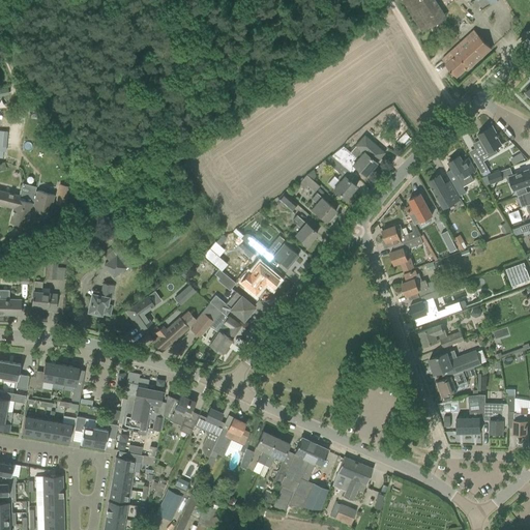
[(436,0),(402,0),(420,33),(446,19),(436,0)]
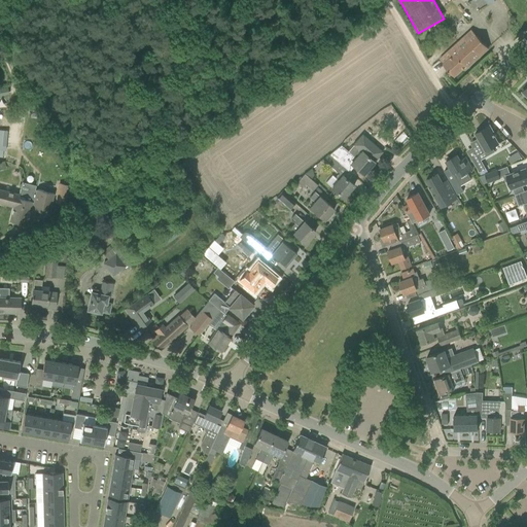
[(444,64),(443,65),(454,77),(466,66),(467,68),(488,48),(471,30),(440,60),(444,64)]
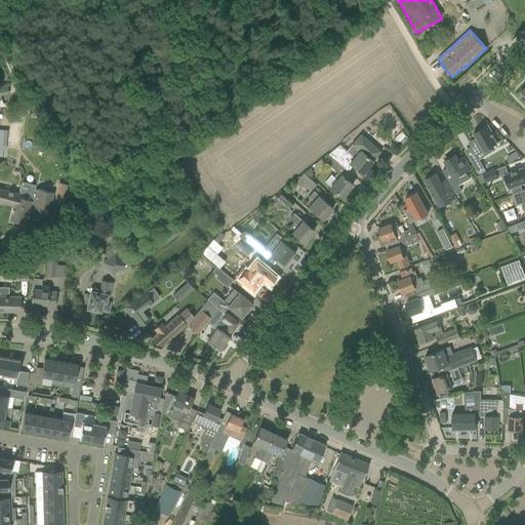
[(390,127),(396,122),(389,111),(381,116),(390,127)]
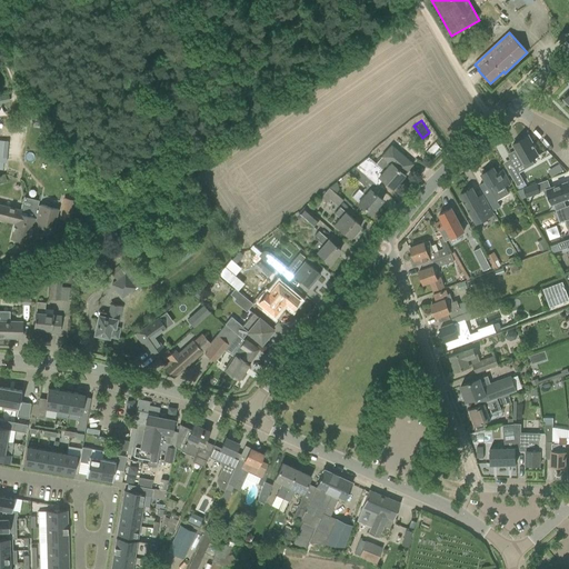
[(510,146),(513,152),(506,157),(513,169),(521,165),(525,170),(532,166),(529,161),(536,157),(531,149),(532,148),(526,138),(510,146)]
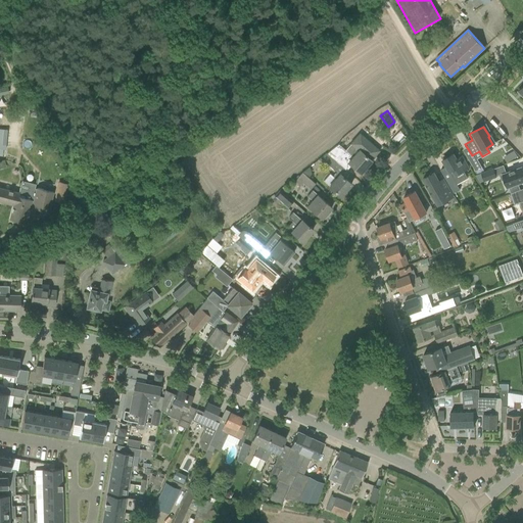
[(399,131),(390,139),(395,144),(403,136),(399,131)]
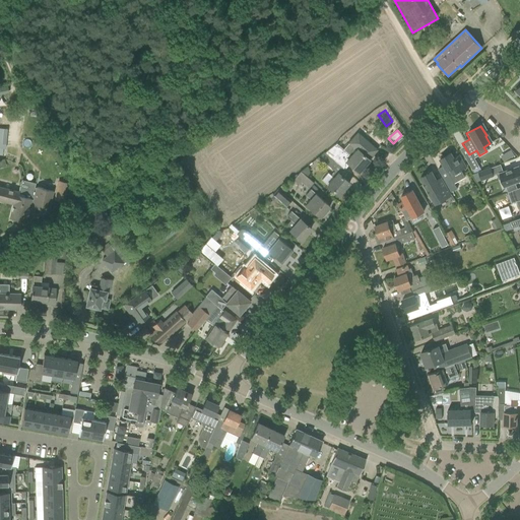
[(334,160),(339,165),(344,170),(349,165),(359,172),(369,159),(377,150),(358,133),(348,143),(356,149),(350,156),(343,150),(334,160)]
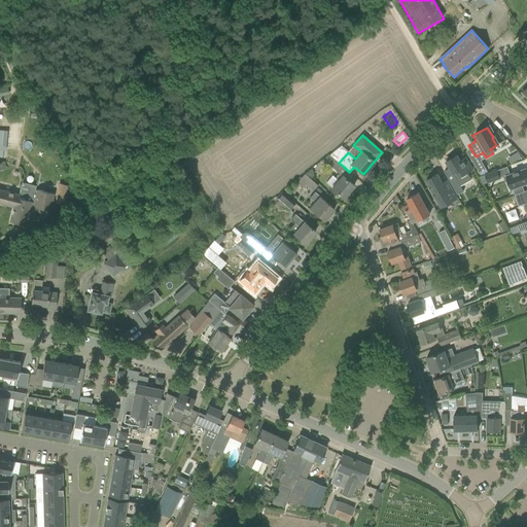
[(518,151),(513,155),(516,161),(521,157),(518,151)]
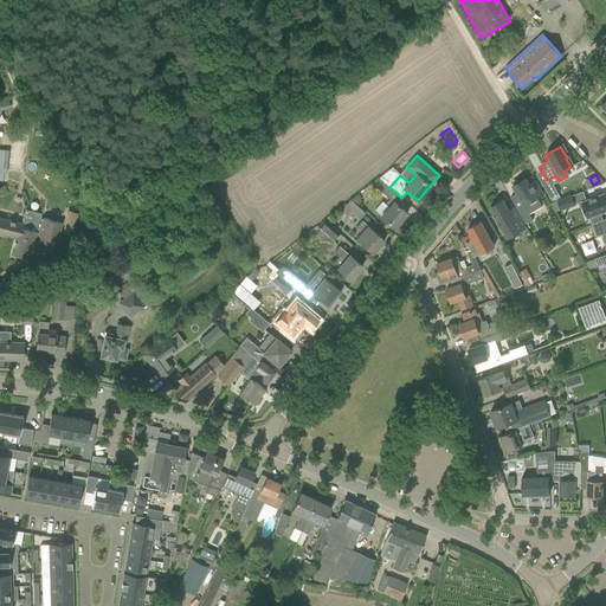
[(373,186),(387,198),(393,191),(379,179),(373,186)]
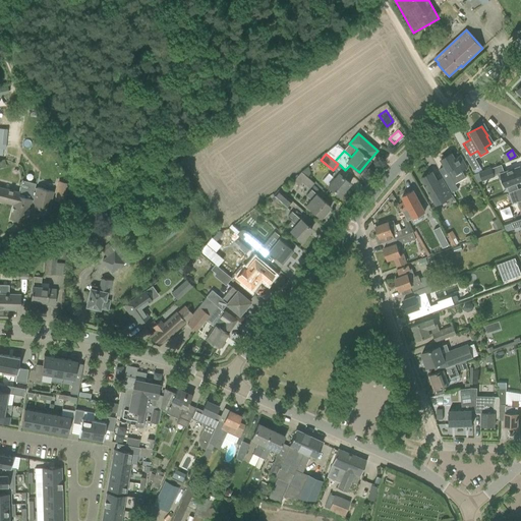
[(462,171),(467,168),(460,156),(455,159),(452,154),(441,160),(445,166),(439,170),(452,192),(458,189),(455,184),(465,178),(462,171)]
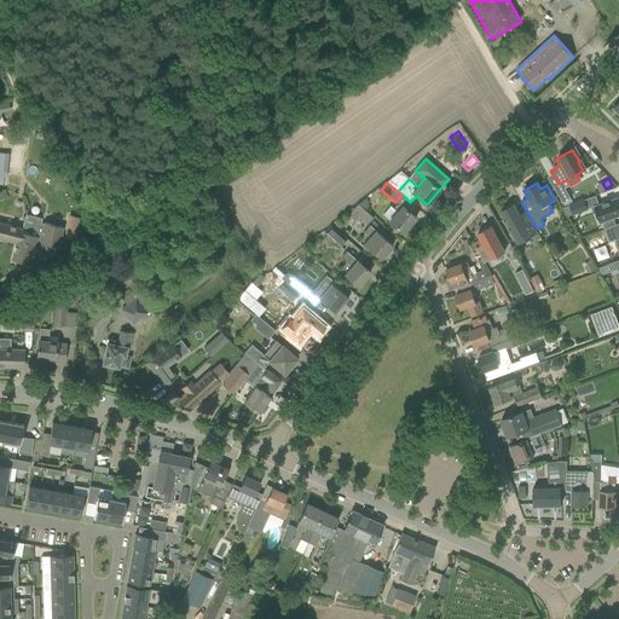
[(560,185),(553,190),(561,204),(568,201),(560,185)]
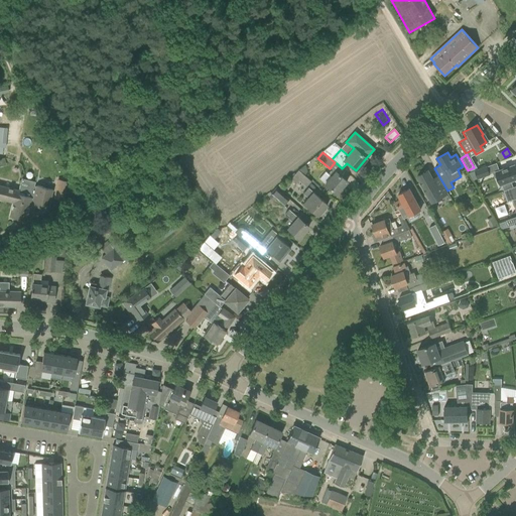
[(496,172),(501,185),(515,179),(515,168),(515,165),(496,172)]
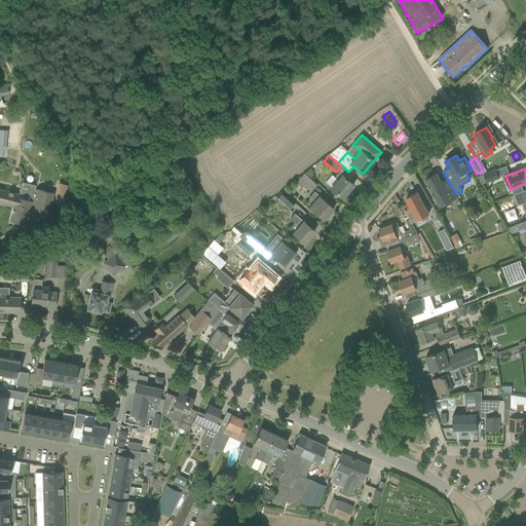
[(499,178),(496,170),(484,175),(487,183),(499,178)]
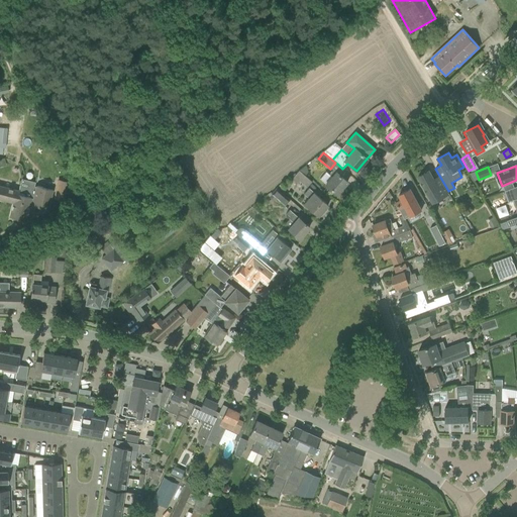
[(325,185),(329,188),(336,194),(337,193),(339,193),(342,190),(341,188),(347,182),(333,170),(329,175),(325,172),(319,179),(325,184),(325,185)]
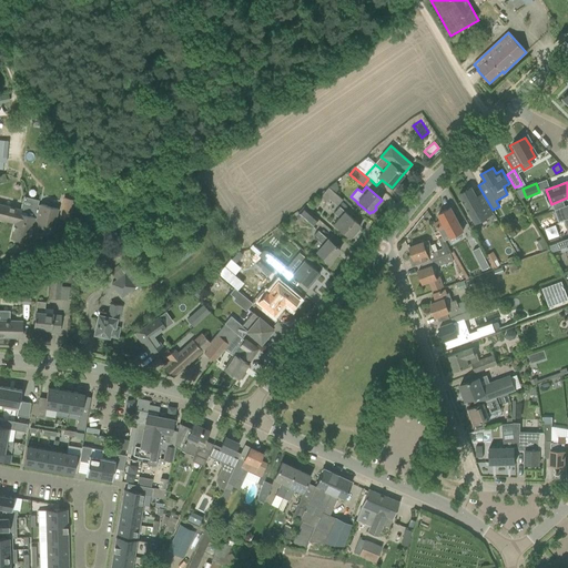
[(328,199),(336,206),(342,200),(328,188),(320,196),(326,202),(328,199)]
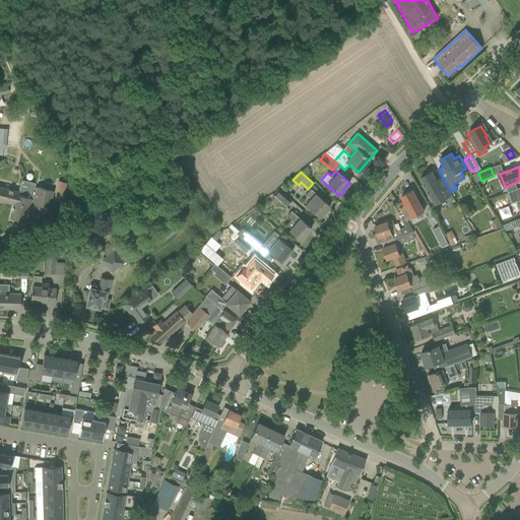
[(451,195),(441,178),(437,181),(432,172),(420,178),(428,190),(428,189),(436,204),(446,198),(451,195)]
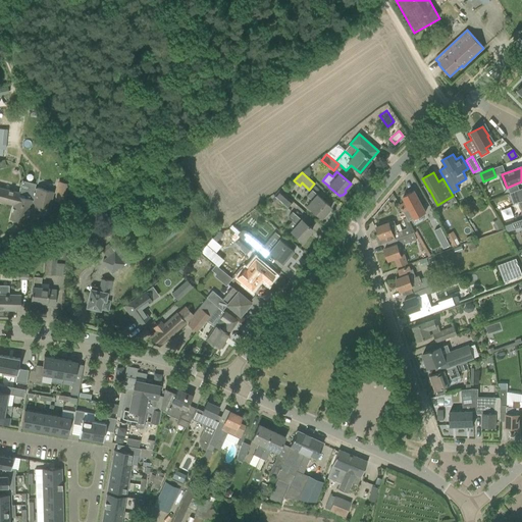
[(56,192),(54,201),(64,204),(68,185),(67,185),(58,183),(56,192)]
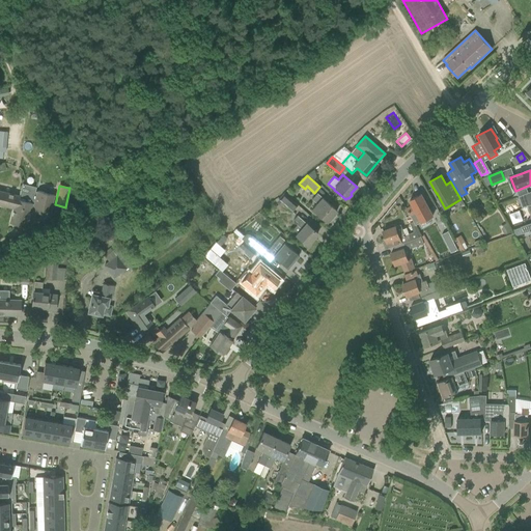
[(30,212),(49,216),(54,197),(36,193),(35,197),(21,193),(20,196),(0,191),(0,204),(14,208),(10,223),(26,227),(30,212)]
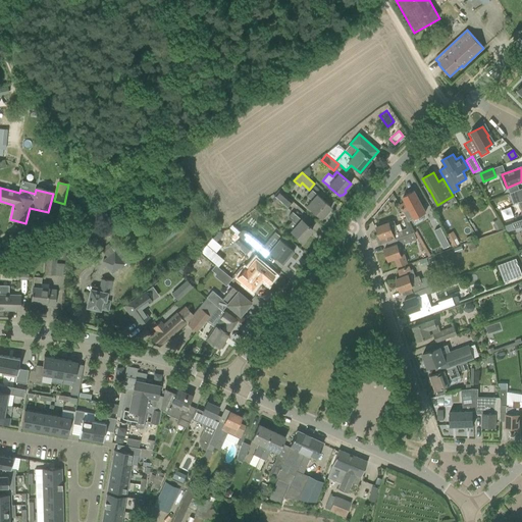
[(521,188),(510,193),(514,204),(521,201),(521,188)]
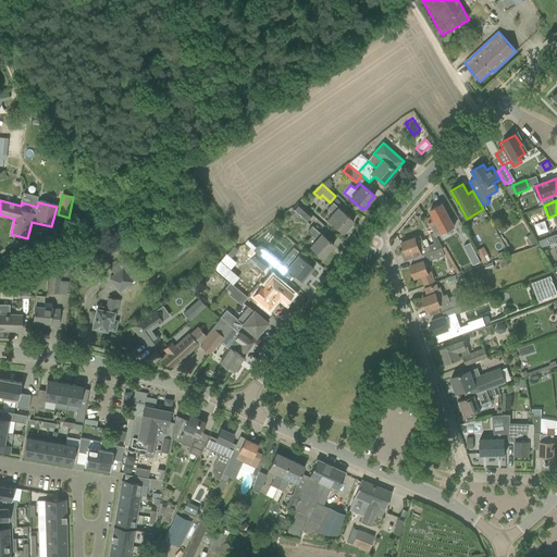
[(292,210),(307,223),(312,217),(297,203),(292,210)]
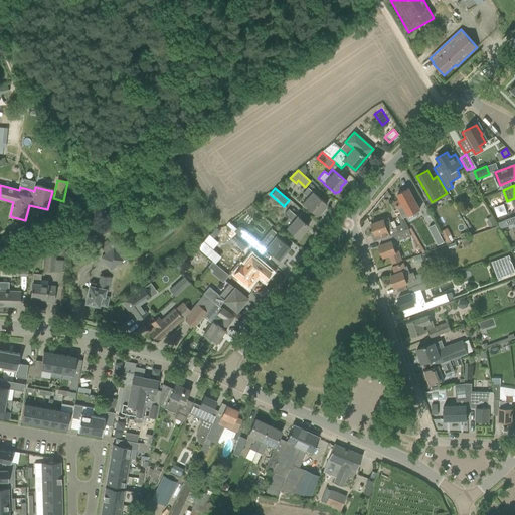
[(327,204),(308,188),(302,194),(307,199),(303,204),(316,216),(318,214),(320,216),(325,210),(323,208),(327,204)]
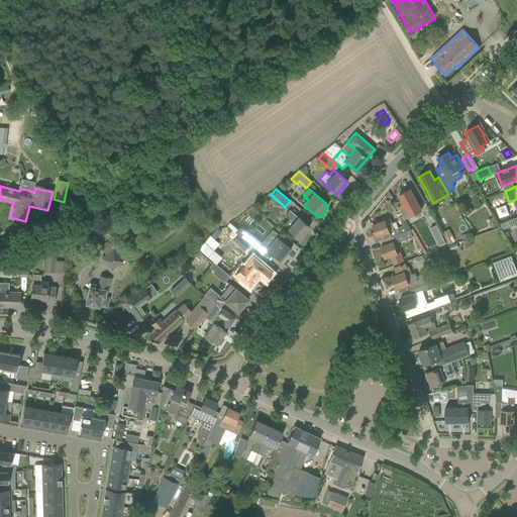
[(399,195),(402,200),(396,203),(402,215),(413,209),(416,216),(421,213),(422,216),(428,212),(422,200),(417,203),(410,190),(399,195)]
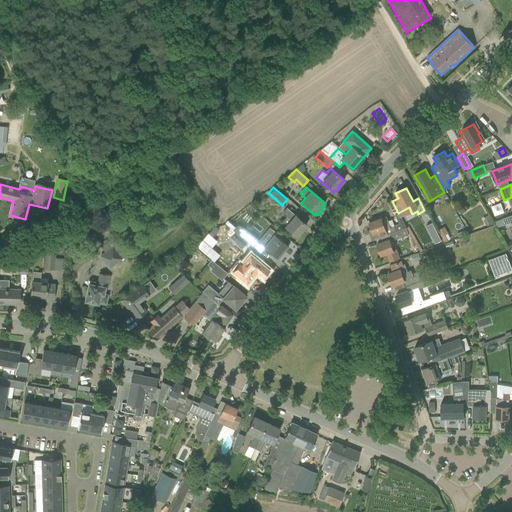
[(287,215),(285,217),(280,223),(296,237),(306,225),(286,208),(283,212),(287,215)]
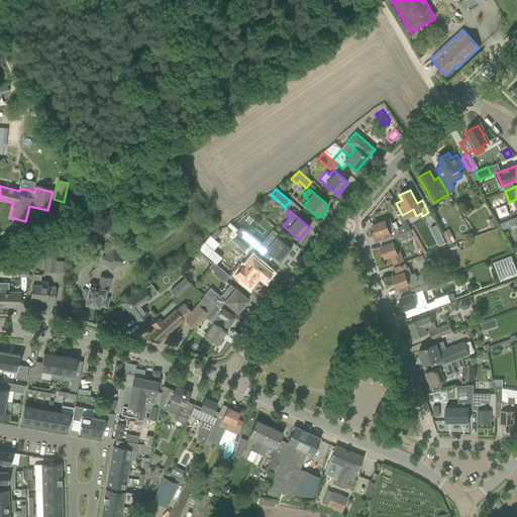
[(393,236),(410,230),(407,223),(402,216),(399,217),(402,226),(395,229),(390,218),(373,225),(377,236),(382,235),(384,240),(393,236)]
